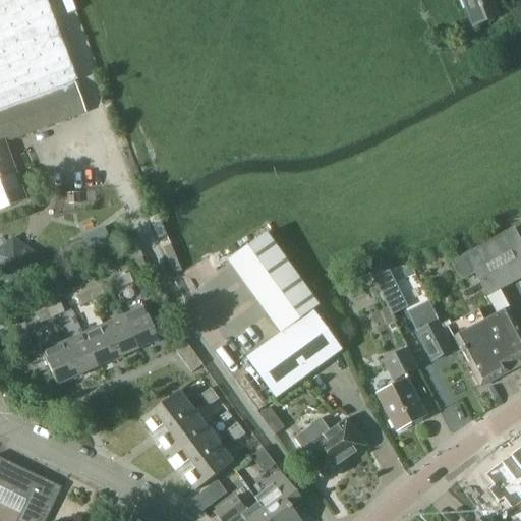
[(3,142),(87,111),(75,81),(78,80),(77,78),(47,0),(0,0),(0,209),(25,199),(12,165),(3,142)]
